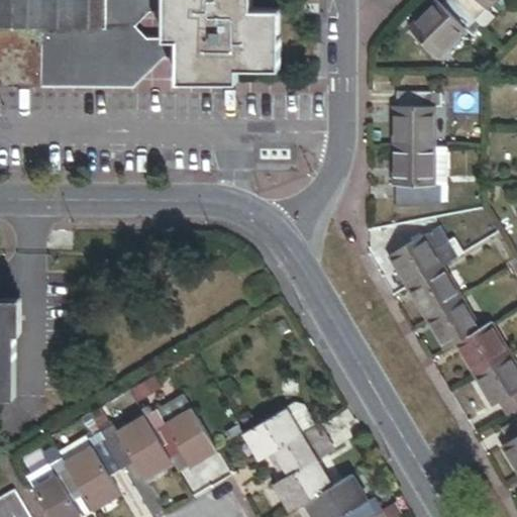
[(14,23),(13,0),(0,0),(0,70),(44,71),(44,24),(14,23)]
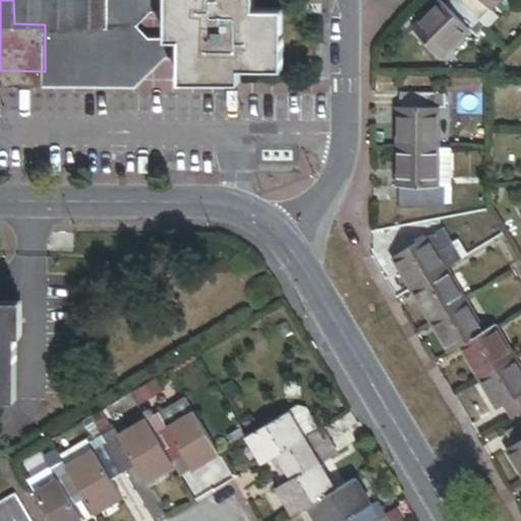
[(152,8),(169,12),(168,0),(13,0),(14,23),(45,24),(45,71),(138,71),(157,49),(149,39),(137,24),(152,8)]
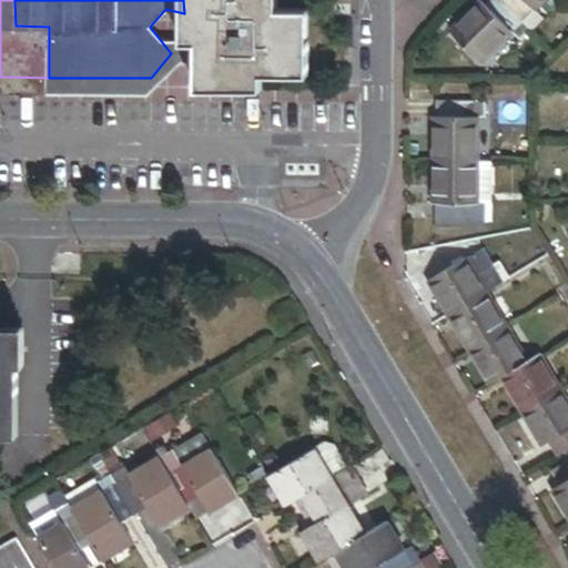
[(199,87),(230,87),(231,81),(263,81),(263,73),(308,73),(308,41),(302,42),(301,10),(279,10),(277,0),(183,0),(184,13),(183,42),(184,42),(200,42),(199,62),(199,87)]
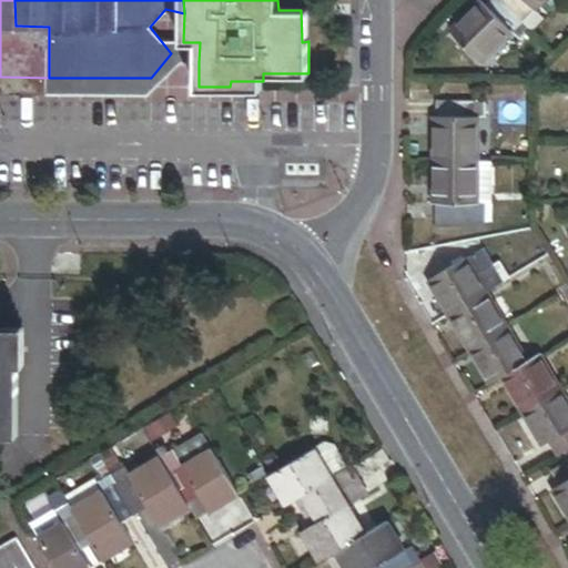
[(500,0),(488,0),(485,4),(511,32),(515,36),(526,26),(500,0)]
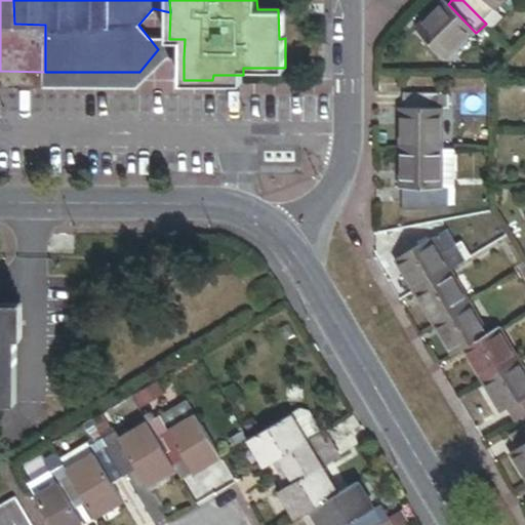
[(484,0),(462,0),(486,24),(496,12),(493,8),(484,0)]
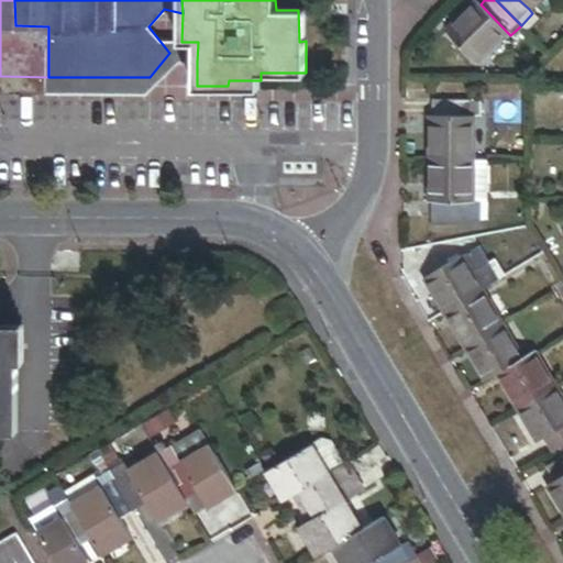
[(538,0),(519,0),(529,9),(538,0)]
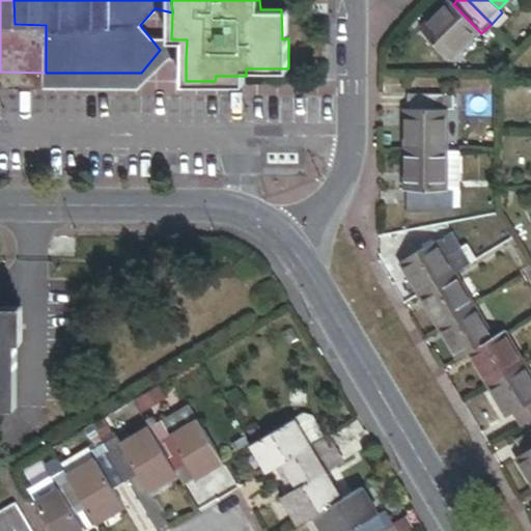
[(478,30),(453,4),(450,2),(421,30),(449,58),(478,30)]
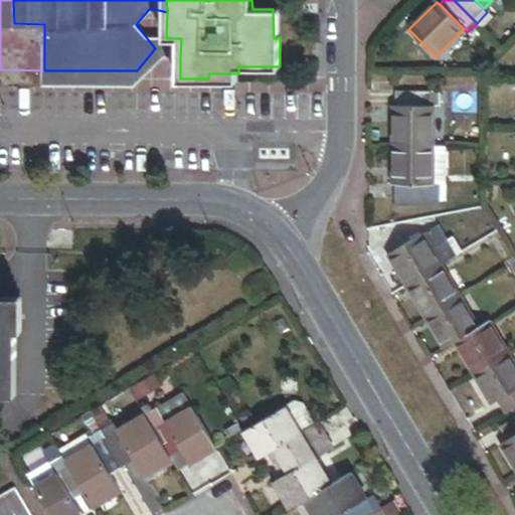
[(166,56),(167,38),(166,38),(147,38),(155,48),(137,70),(44,70),(44,86),(166,87),(166,56)]
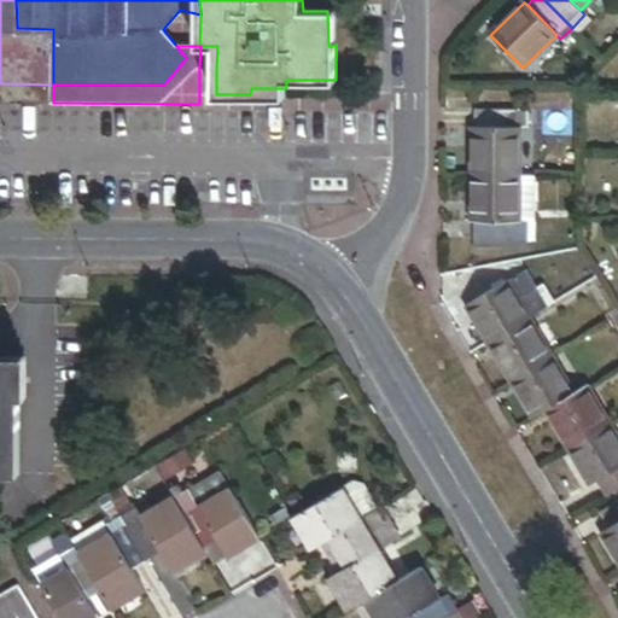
[(199,68),(216,68),(217,46),(200,46),(199,68)]
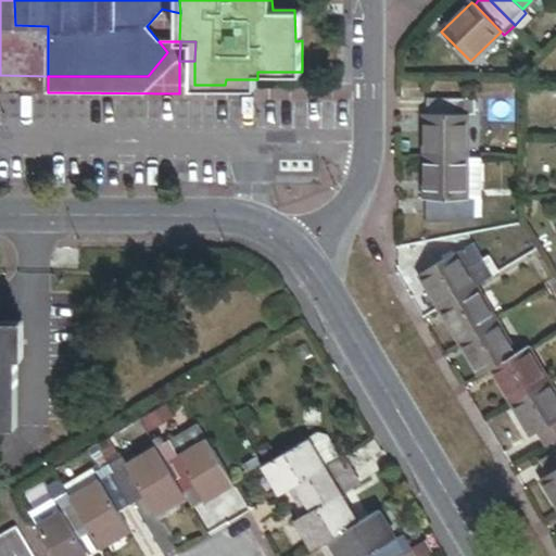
[(0,91),(48,92),(48,76),(0,75),(0,91)]
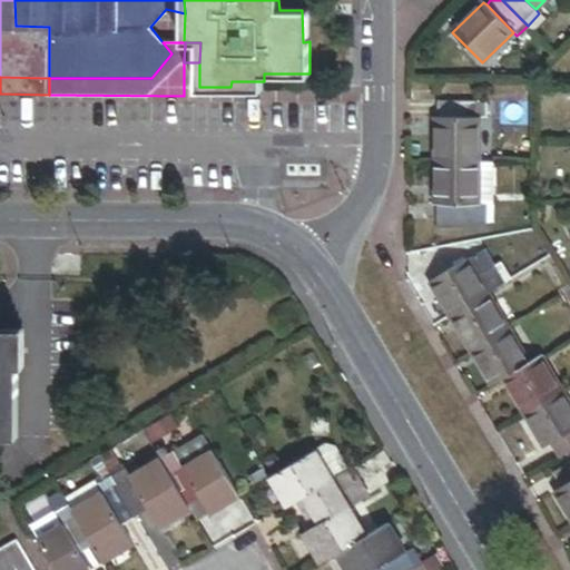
[(440,101),(440,118),(479,118),(488,118),(488,101),(440,101)]
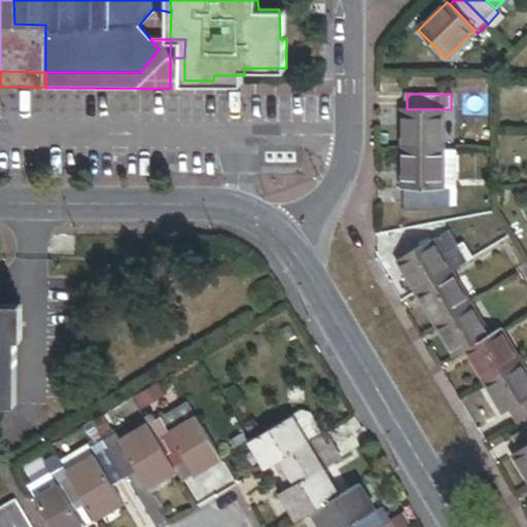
[(403,149),(443,149),(443,109),(407,109),(403,109),(403,149)]
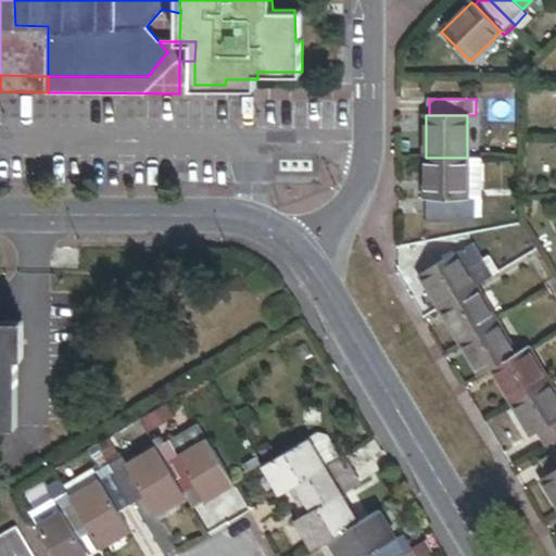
[(468,199),(467,158),(426,158),(426,200),(428,200),(468,199)]
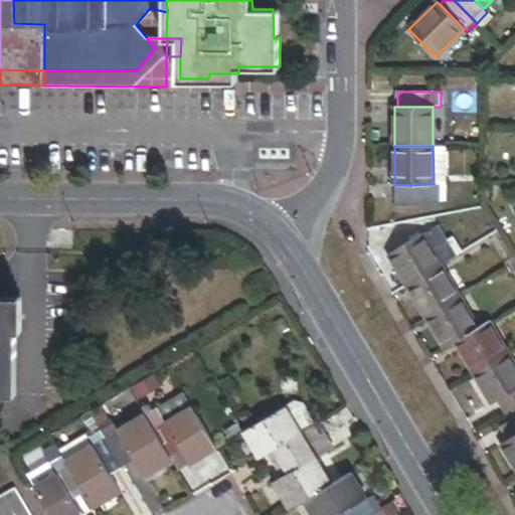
[(447,146),(433,146),(434,184),(441,184),(447,184),(447,146)]
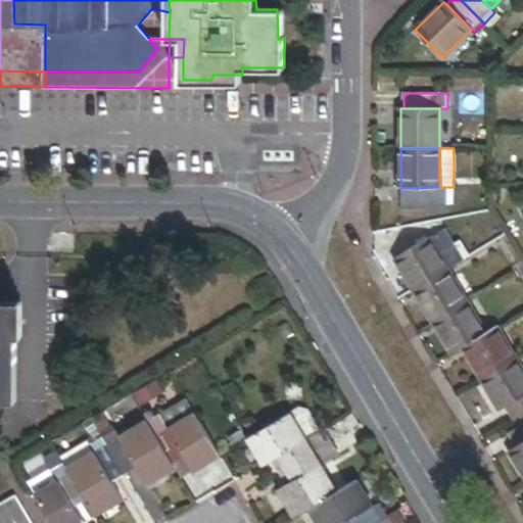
[(440,187),(402,188),(402,209),(439,210),(446,207),(447,187),(440,187)]
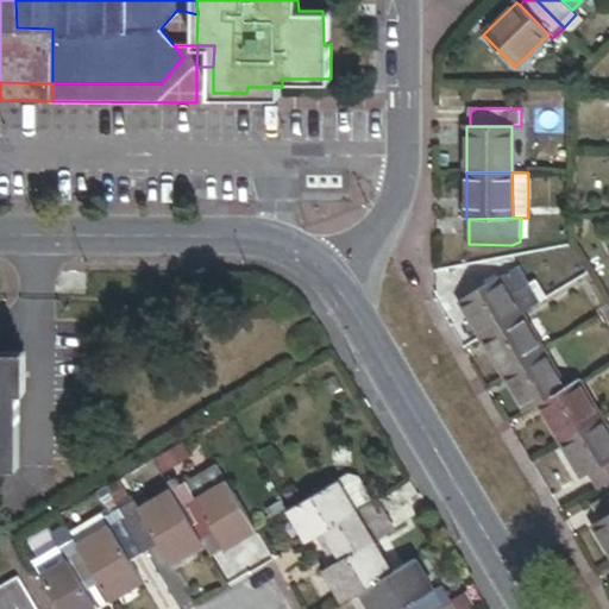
[(481,338),(520,314),(498,278),(459,302),(481,338)]
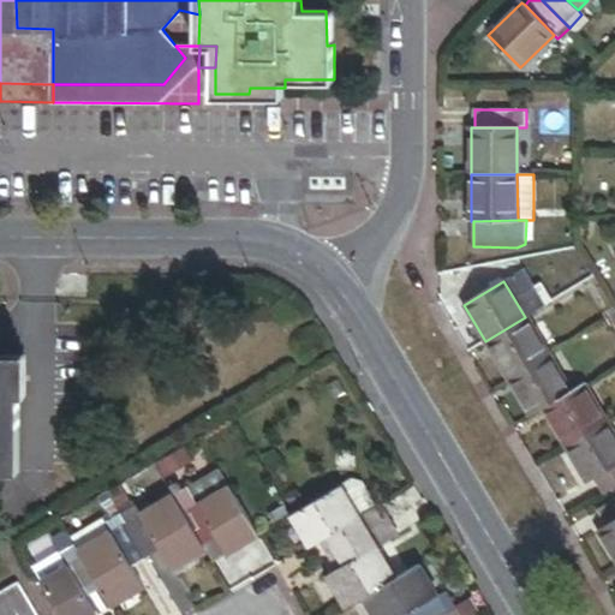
[(509,378),(548,354),(525,317),(485,341),(509,378)]
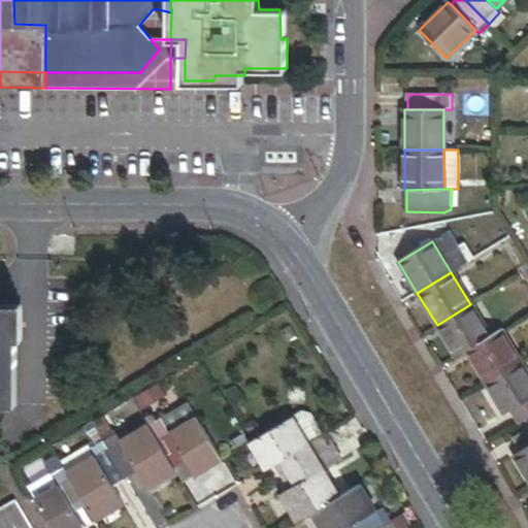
[(490,336),(470,304),(437,325),(456,357),(466,351),(490,336)]
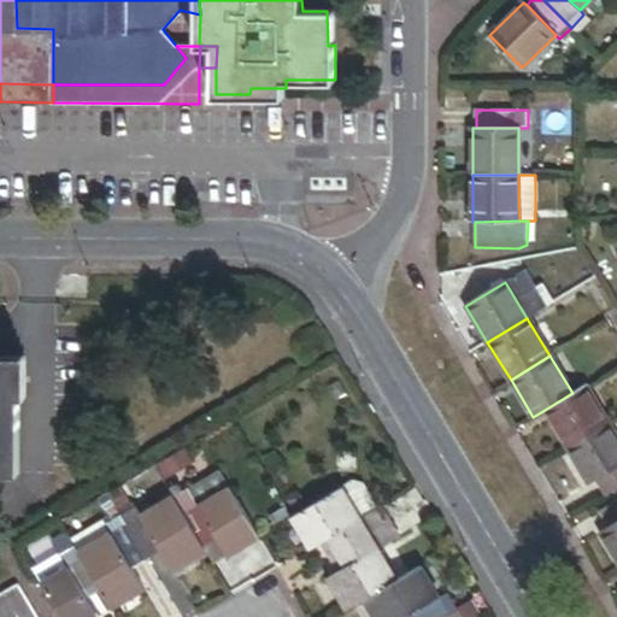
[(0,465),(22,466),(22,362),(0,360),(0,465)]
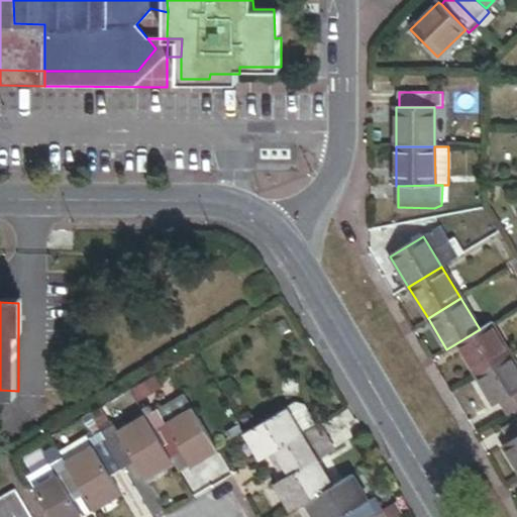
[(509,354),(490,322),(480,329),(456,343),(476,375),(509,354)]
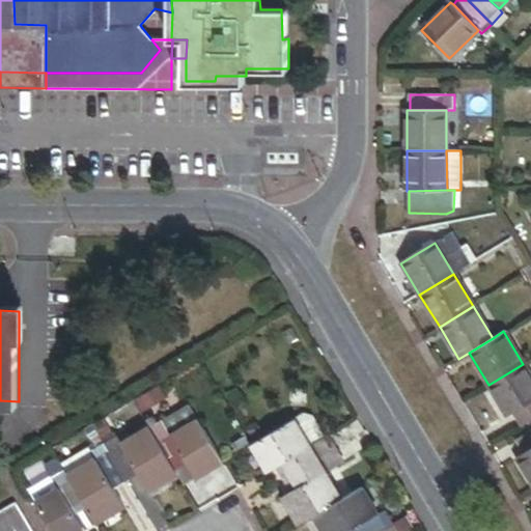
[(530,402),(530,378),(523,364),(488,385),(508,416),(510,415),(530,402)]
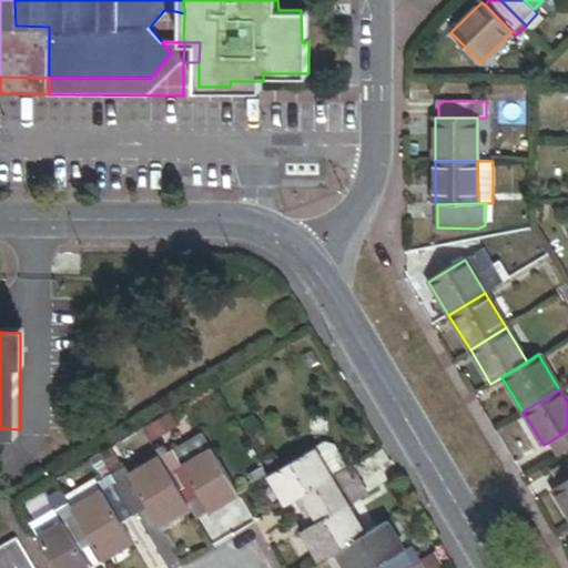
[(567,430),(546,444),(555,459),(567,450),(567,430)]
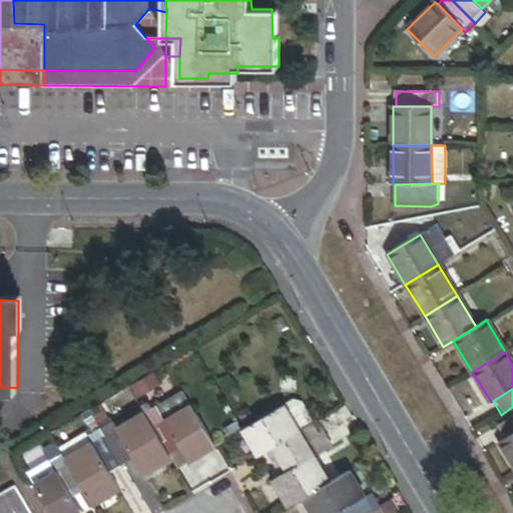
[(296,399),(286,403),(302,429),(312,424),(316,422),(304,401),(296,399)]
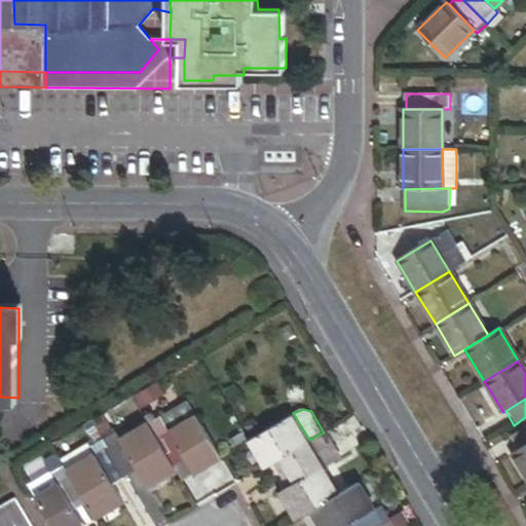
[(196,472),(222,456),(197,413),(171,429),(162,415),(150,422),(172,457),(183,450),(196,472)]
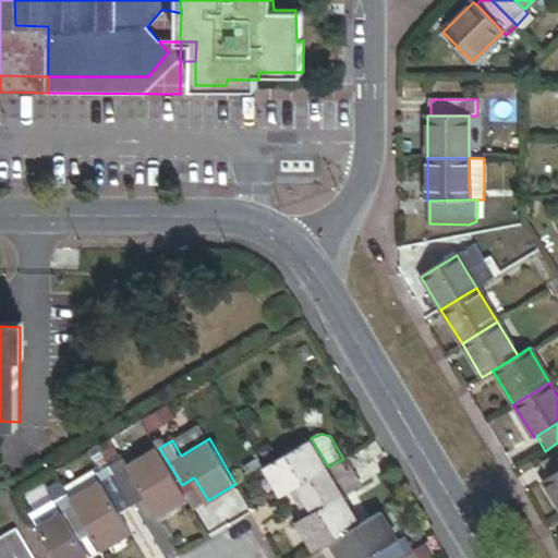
[(328,466),(311,438),(266,465),(267,466),(283,495),(307,481),(314,494),(348,474),(339,461),(328,466)]
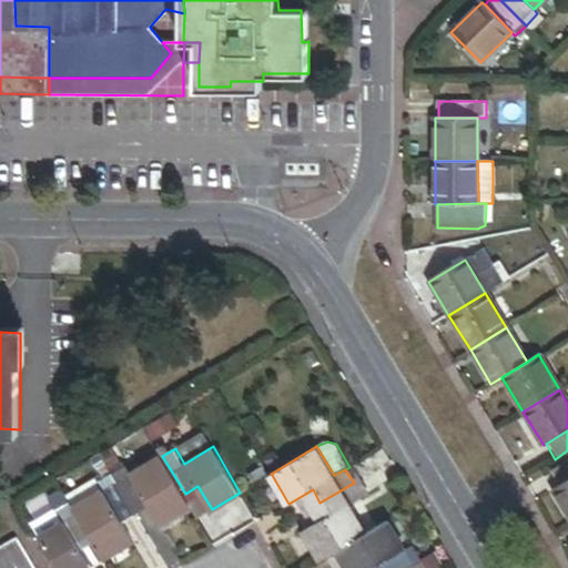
[(192,507),(185,494),(162,456),(133,474),(127,464),(112,473),(133,508),(148,499),(162,525),(192,507)]
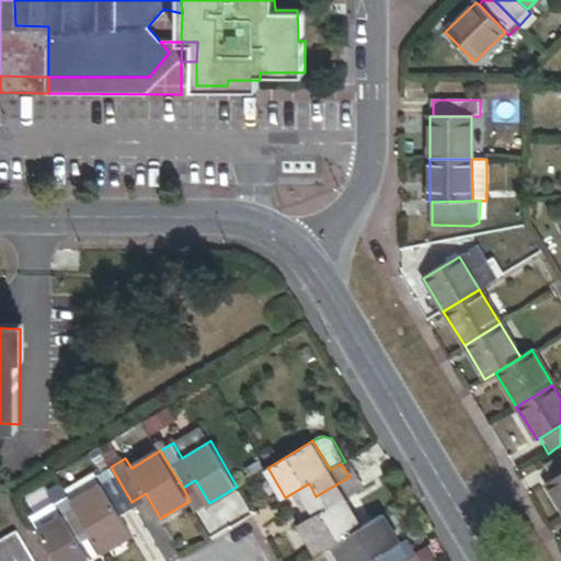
[(560,456),(542,468),(550,481),(560,474),(560,456)]
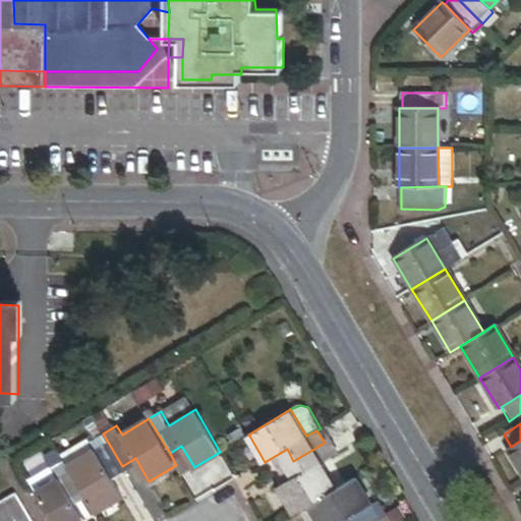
[(321,428),(316,430),(325,443),(332,439),(323,426),(321,428)]
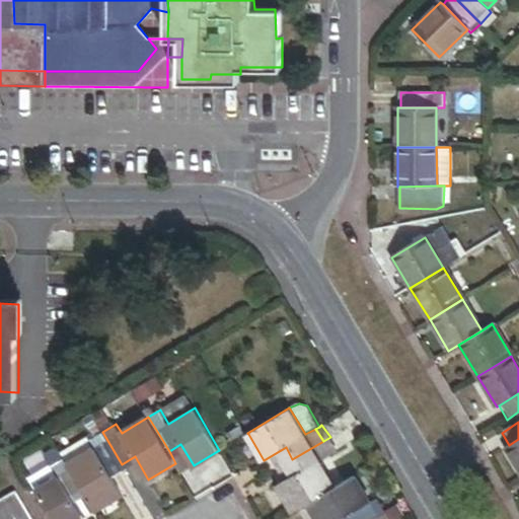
[(95,448),(68,464),(82,489),(95,510),(123,495),(109,471),(122,464),(102,432),(90,439),(95,448)]
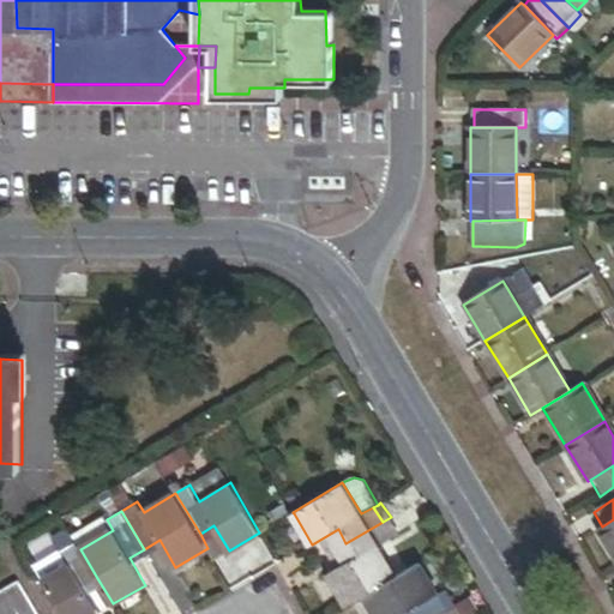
[(391,517),(383,522),(391,536),(399,531),(391,517)]
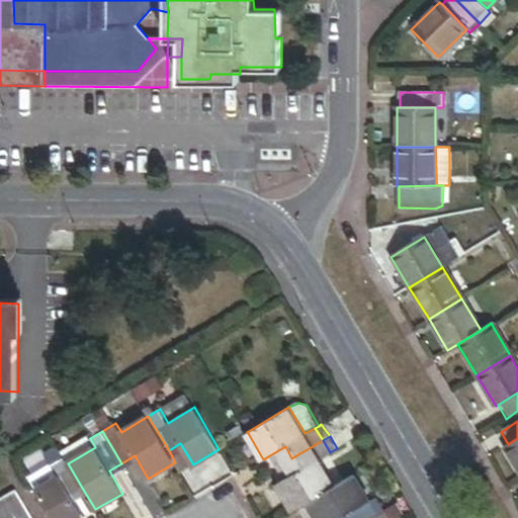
[(517,467),(517,438),(508,444),(505,446),(517,467)]
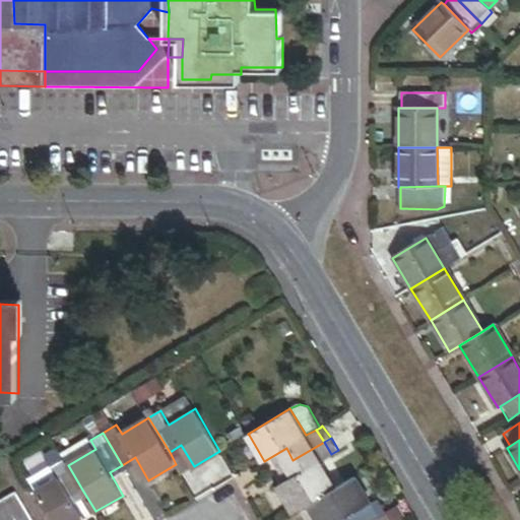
[(324,442),(293,460),(301,473),(279,485),(295,513),(310,504),(335,488),(321,460),(331,454),(324,442)]
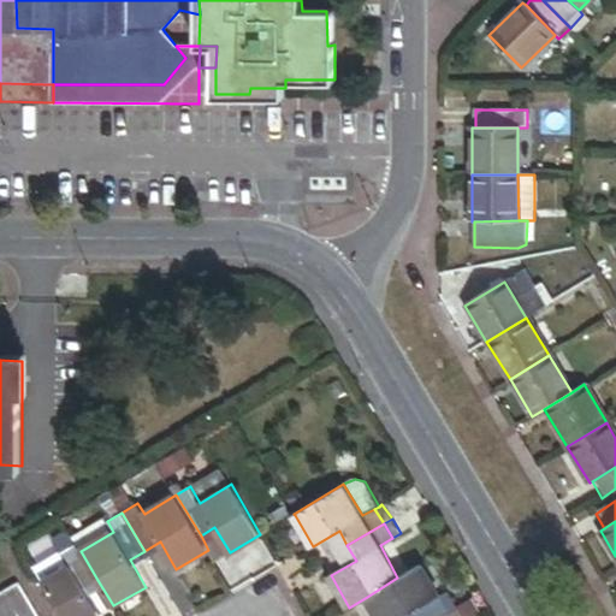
[(70,566),(43,582),(64,615),(94,615),(99,614),(84,587),(98,580),(81,551),(76,545),(63,554),(70,566)]
